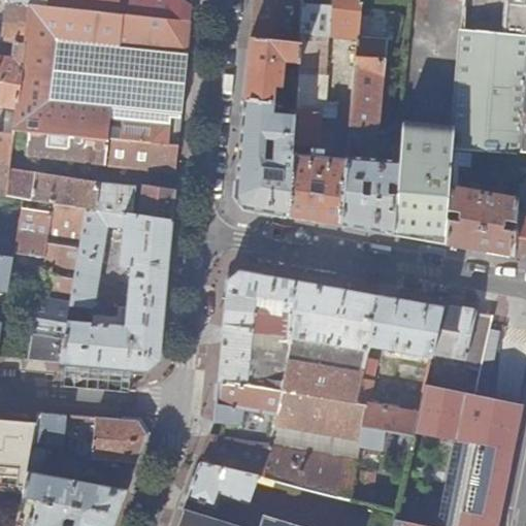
[(8,0),(8,2),(28,4),(189,21),(191,1),(187,0),(8,0)]
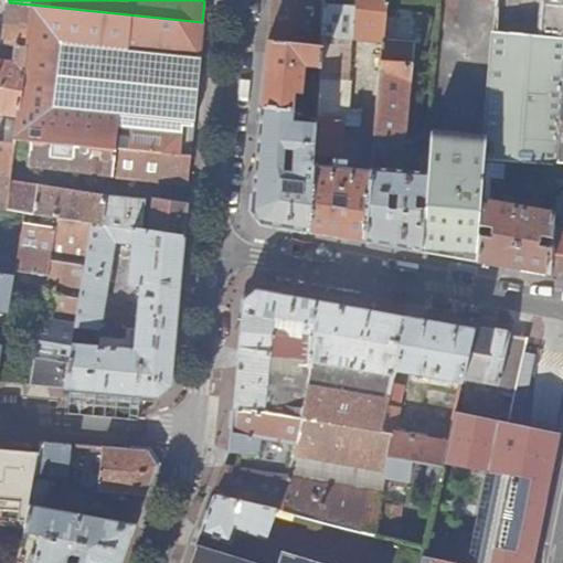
[(269,0),(266,39),(321,45),(322,33),(325,2),(325,0),(269,0)]
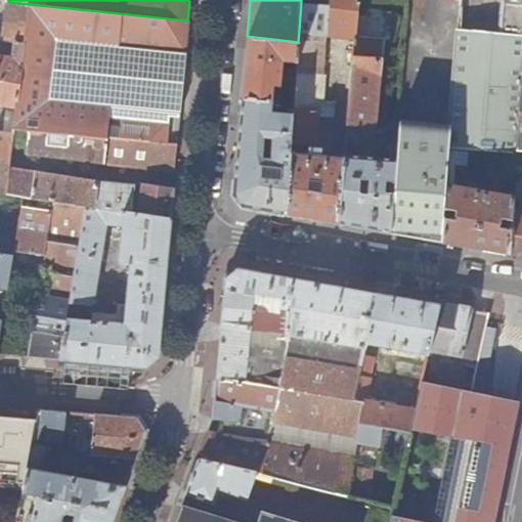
[(354,38),(357,0),(331,0),(331,6),(329,35),(354,38)]
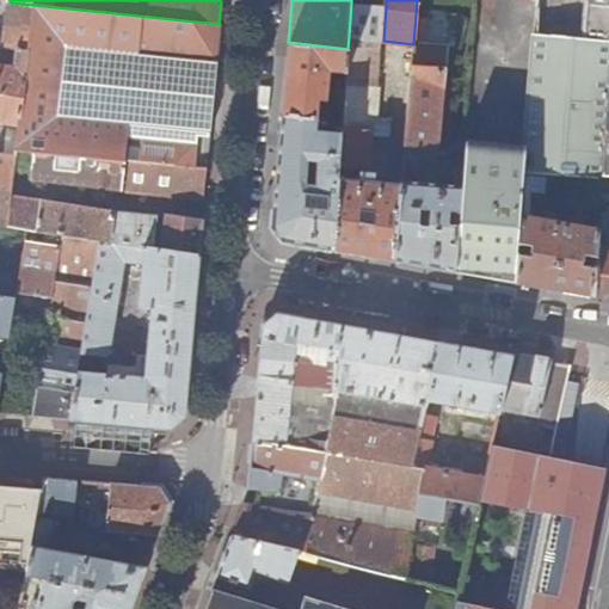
[(608,74),(608,0),(585,0),(583,37),(537,34),(530,122),(528,146),(526,176),(601,184),(602,176),(608,90),(608,74)]
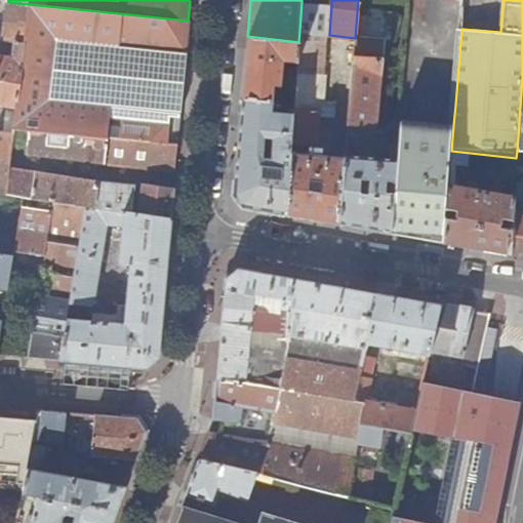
[(461,0),(459,29),(461,29),(500,32),(503,0),(461,0)]
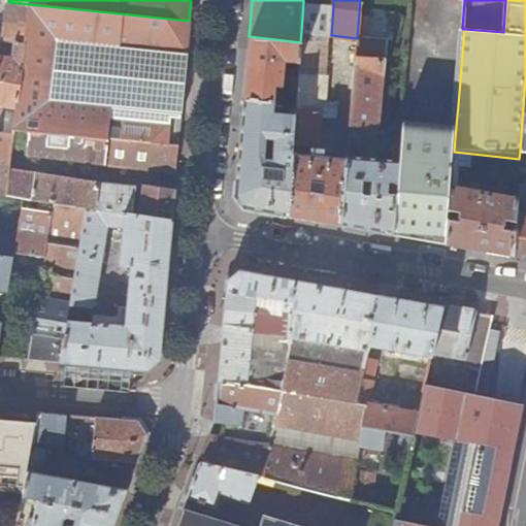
[(0,194),(5,195),(8,168),(13,128),(28,4),(8,2),(5,2),(0,39),(12,41),(11,55),(0,53),(0,103),(5,104),(3,130),(0,129),(0,194)]
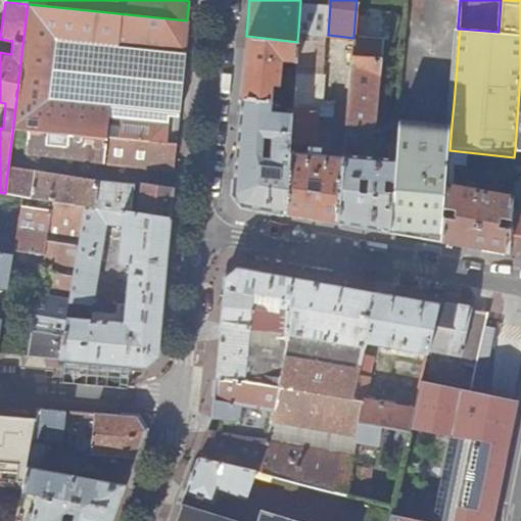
[(325,35),(328,35),(330,6),(300,2),(298,31),(325,35)]
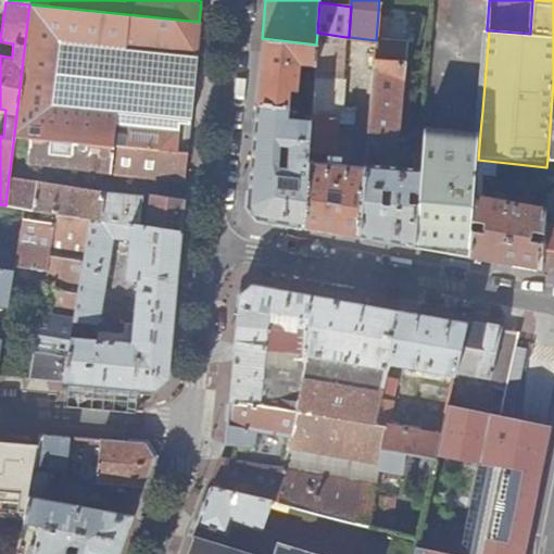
[(29,4),(14,135),(27,136),(187,151),(188,136),(190,118),(143,115),(49,106),(57,41),(196,55),(199,22),(29,4)]
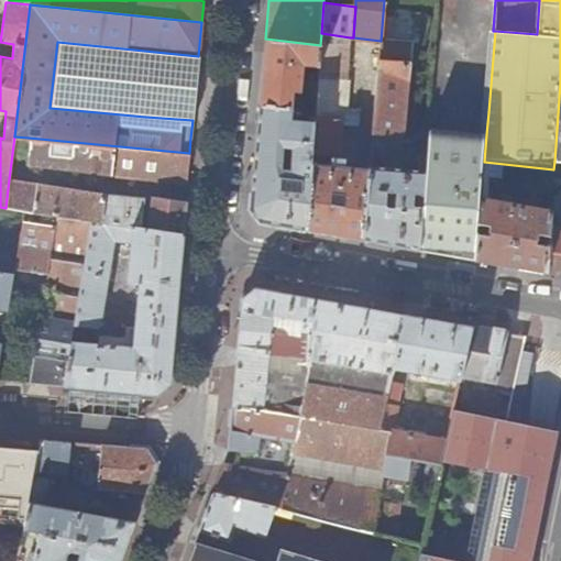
[(343,107),(350,37),(321,33),(320,45),(319,67),(315,123),(312,153),(339,155),(341,122),(341,120),(342,120),(343,107)]
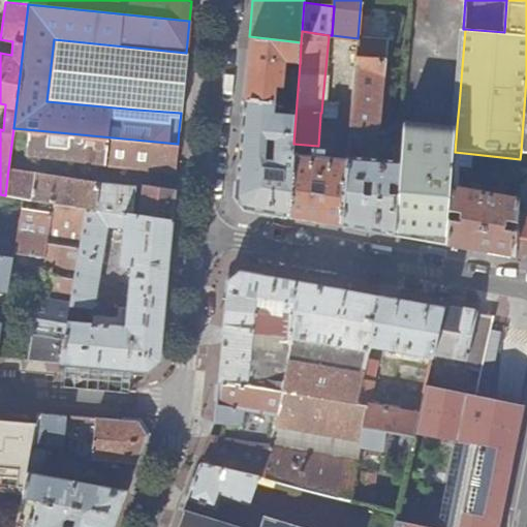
[(301,42),(249,36),(239,151),(235,196),(245,210),(287,217),(292,154),(293,144),(296,116),(273,115),(274,105),(275,105),(278,72),(284,72),(285,62),(300,63),(301,42)]
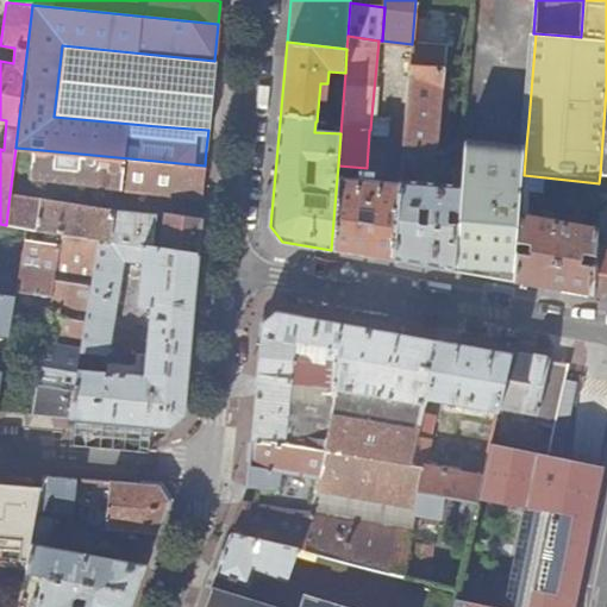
[(157,126),(208,130),(212,83),(214,61),(62,45),(54,117),(157,126)]
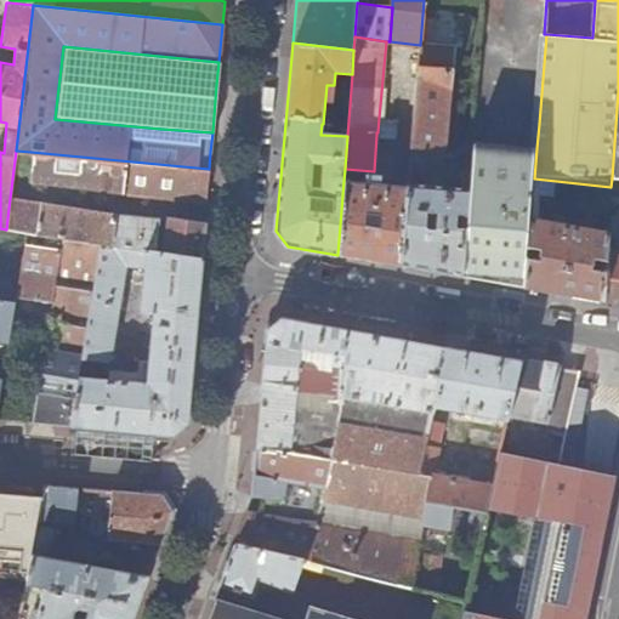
[(420,46),(410,163),(441,165),(448,89),(449,89),(453,49),(420,46)]
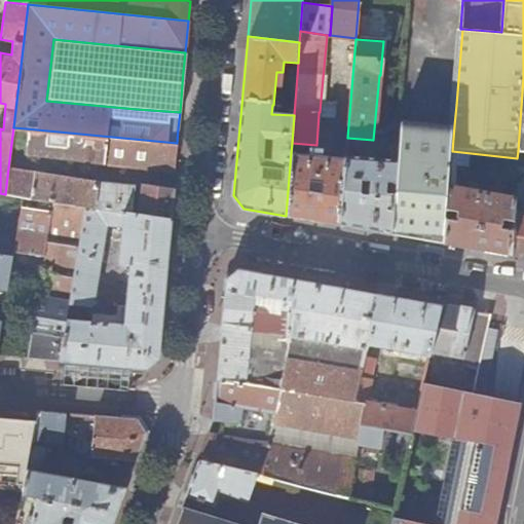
[(333,101),(321,100),(320,112),(319,112),(319,114),(331,115),(333,101)]
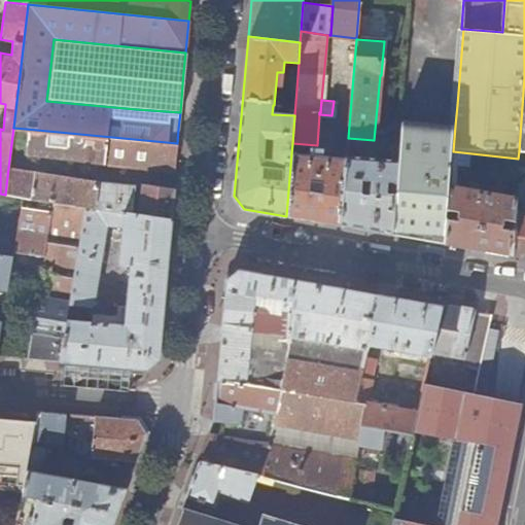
[(453,151),(455,126),(400,121),(398,161),(392,235),(425,241),(445,244),(449,187),(451,187),(453,151)]
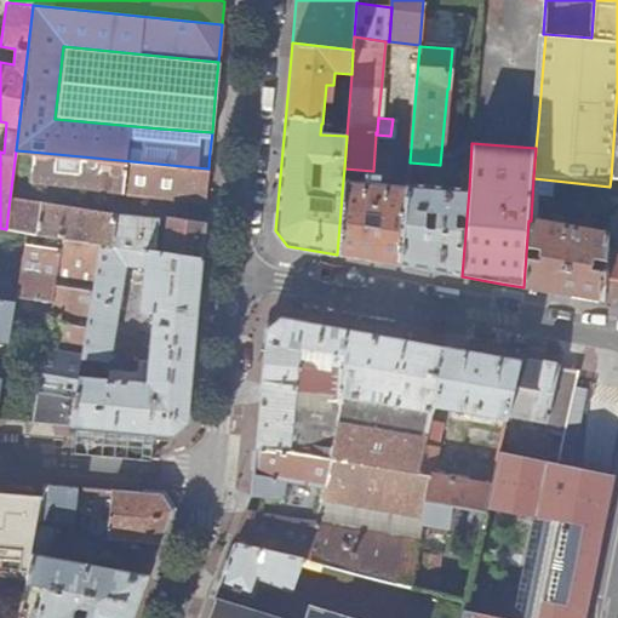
[(124,192),(206,200),(209,169),(30,152),(28,181),(124,192)]
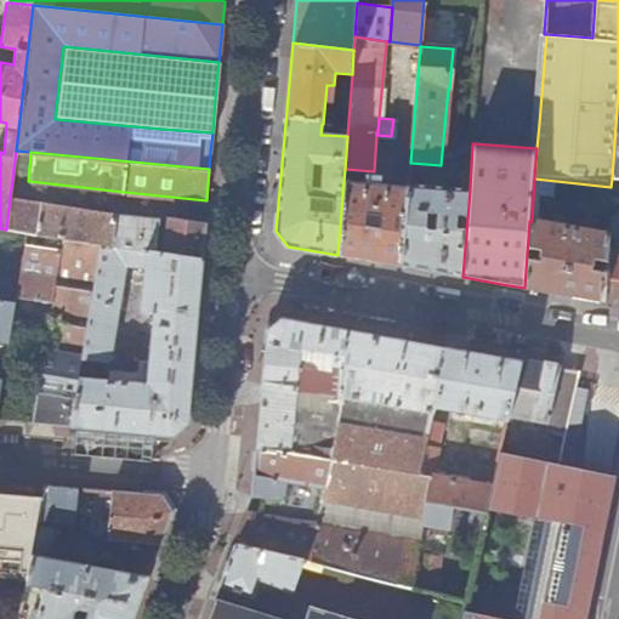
[(368,176),(373,177),(374,171),(345,169),(344,181),(367,183),(368,176)]
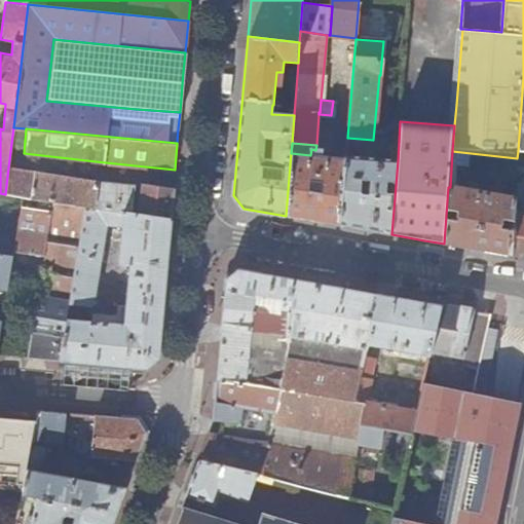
[(331,223),(339,225),(345,159),(322,157),(322,150),(315,150),(311,149),(310,155),(291,153),(286,216),(331,223)]
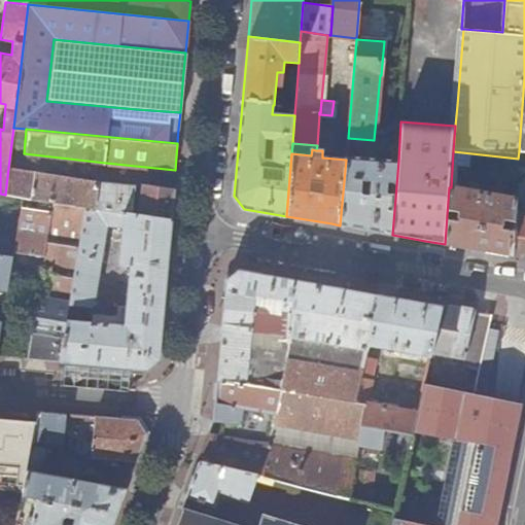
[(392,235),(398,161),(346,156),(346,160),(340,225),(361,230),(392,235)]
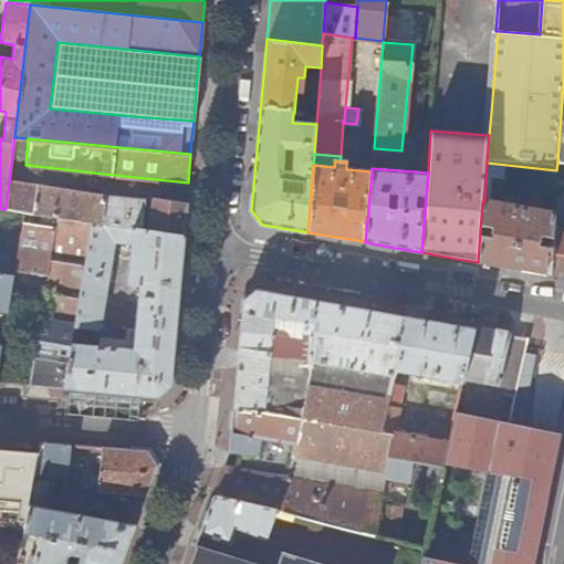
[(9,180),(6,209),(23,212),(55,217),(92,222),(141,231),(145,200),(97,195),(9,180)]
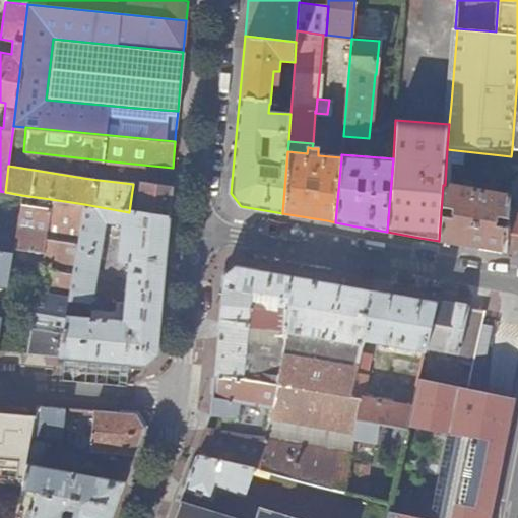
[(137,213),(168,217),(171,188),(140,183),(137,213)]
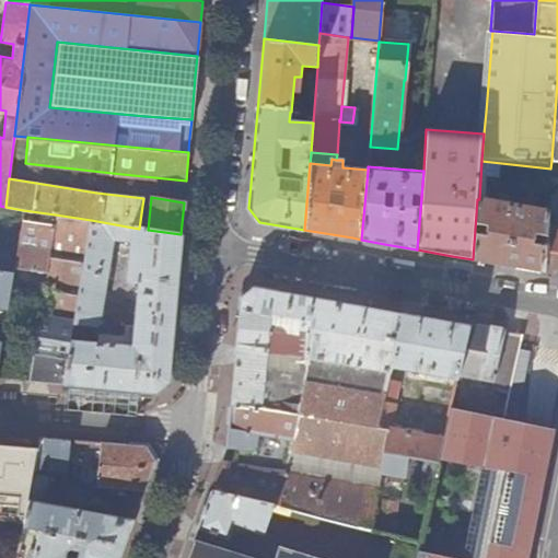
[(546,210),(479,199),(477,199),(473,259),(503,265),(542,271),(545,229),(546,210)]
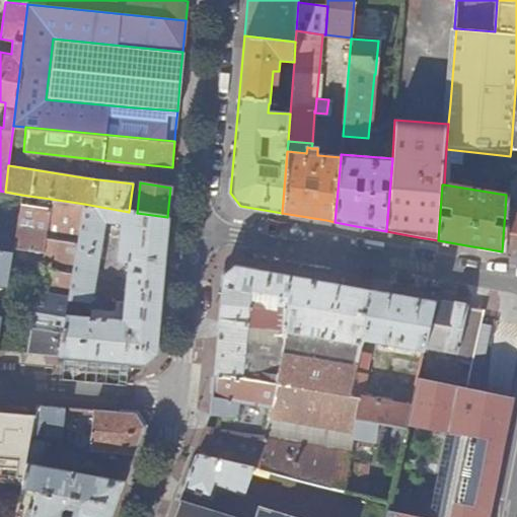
[(21,195),(13,241),(45,245),(51,199),(21,195)]
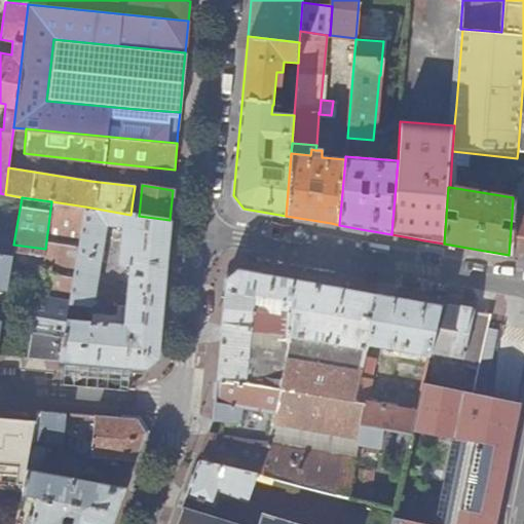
[(45,249),(28,358),(42,360),(61,361),(67,320),(69,304),(85,207),(51,201),(45,249)]
